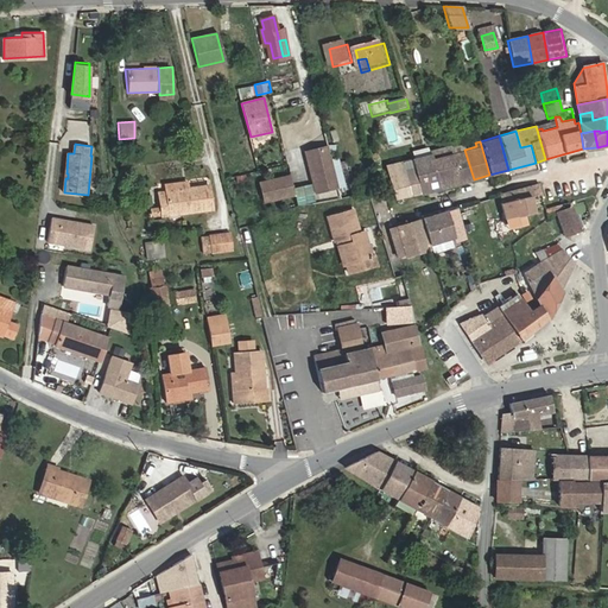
[(341,185),(330,147),(309,153),(317,183),(320,191),(341,185)]
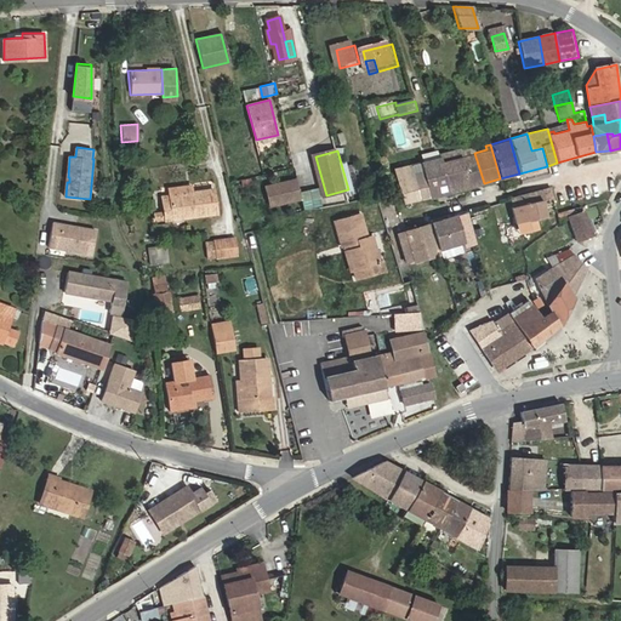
[(428,198),(471,188),(461,157),(460,153),(460,151),(438,157),(438,160),(420,164),(428,198)]
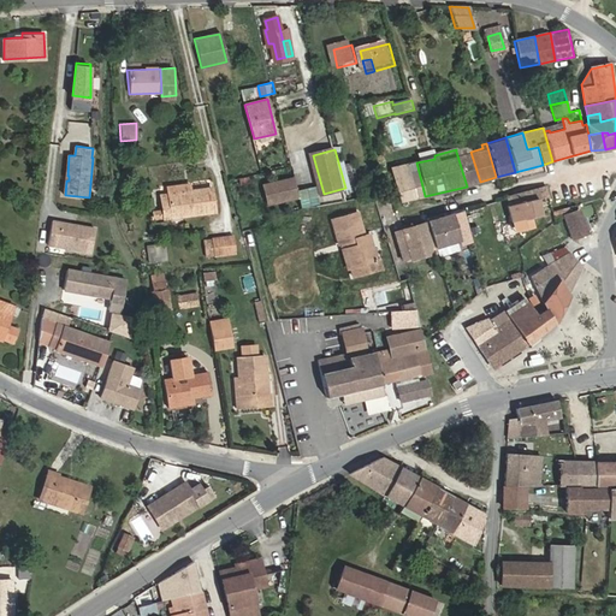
[(471,152),(457,155),(467,187),(480,182),(471,152)]
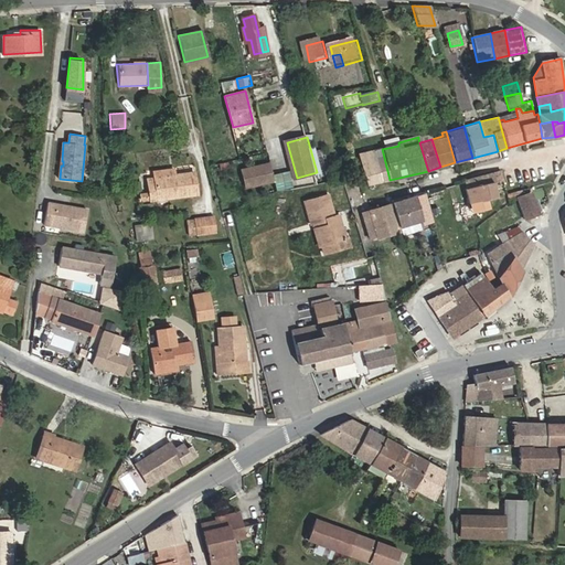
[(390,180),(382,149),(359,155),(366,184),(390,180)]
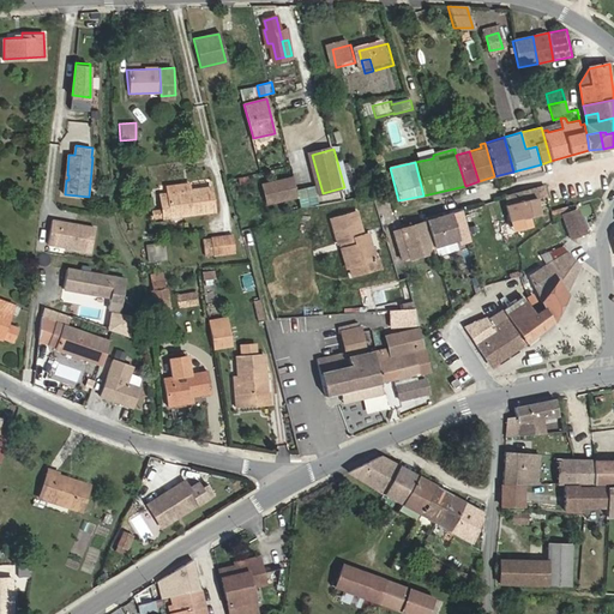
[(299,192),(295,178),(271,184),(276,203),(300,197),(299,192)]
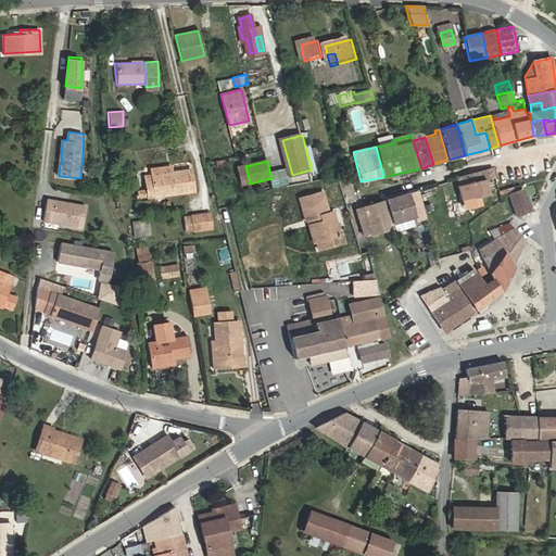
[(250,184),(245,166),(239,168),(243,185),(250,184)]
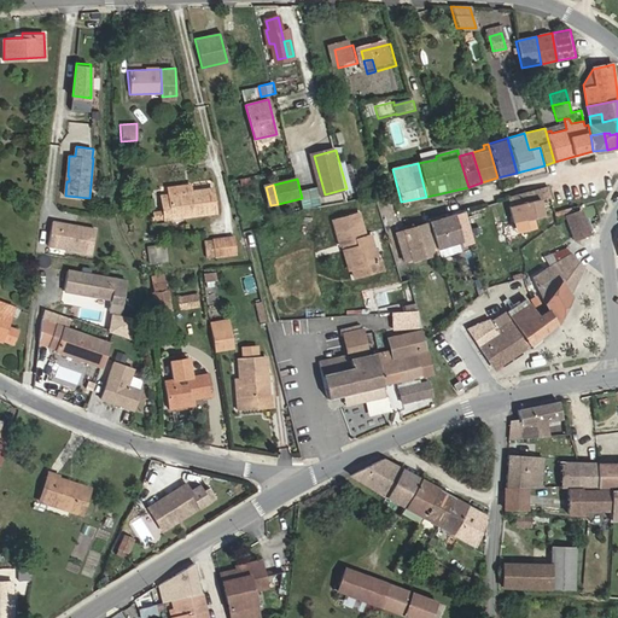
[(327,205),(325,194),(322,186),(301,193),(302,198),(304,209),(327,205)]
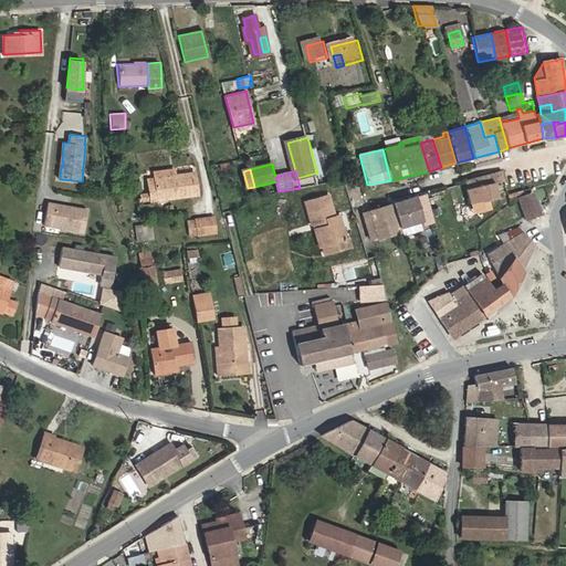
[(498,197),(494,184),(504,181),(501,171),(465,180),(471,203),(498,197)]
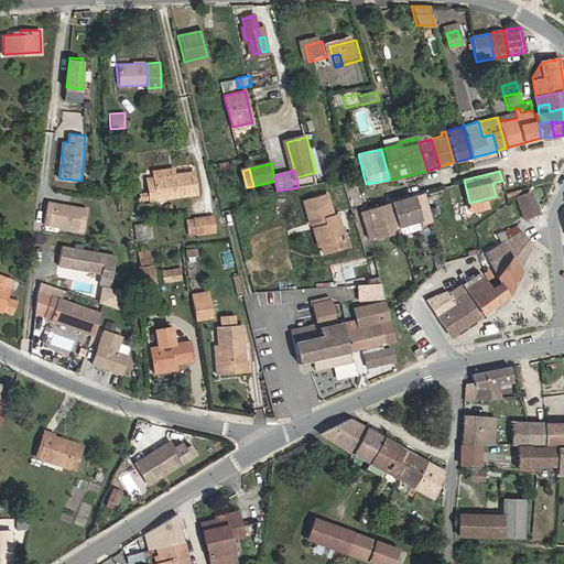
[(167,172),(143,176),(145,192),(152,191),(151,182),(172,180),(172,176),(167,176),(167,172)]
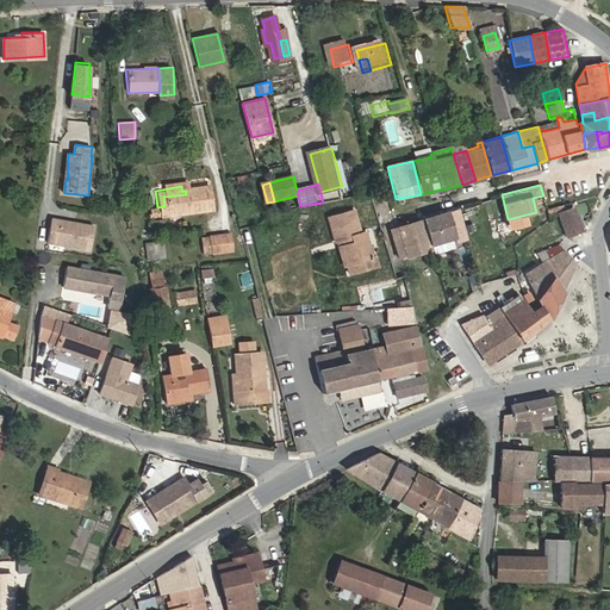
[(210,211),(206,187),(186,191),(186,194),(163,197),(165,206),(157,207),(160,219),(210,211)]
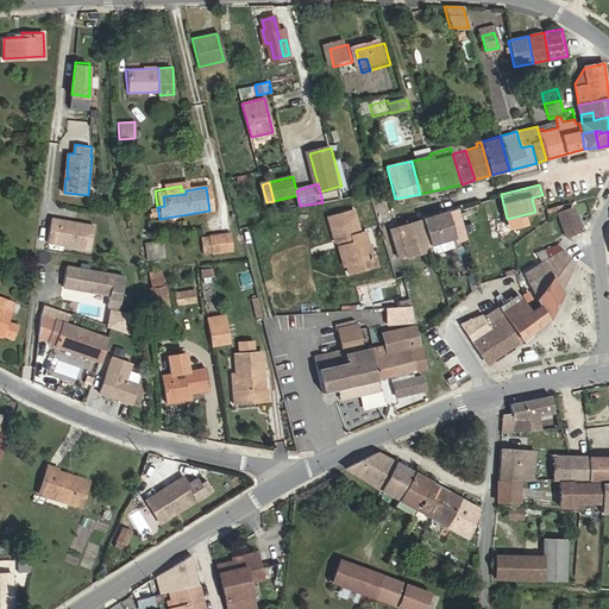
[(558,213),(566,236),(581,230),(572,207),(558,213)]
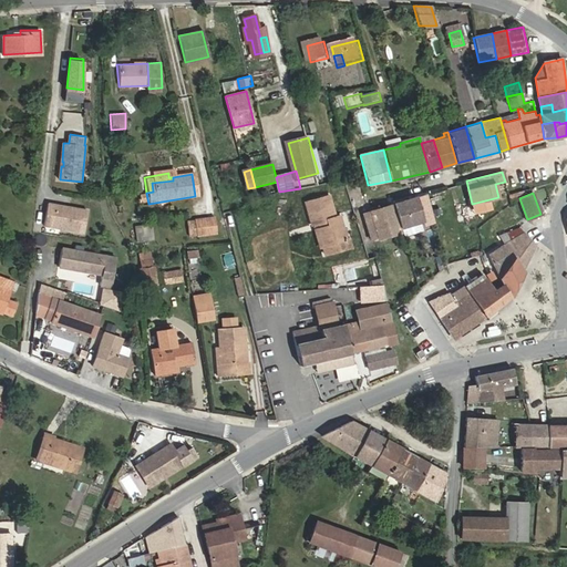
[(319,229),(317,230),(321,247),(346,240),(339,218),(334,218),(329,197),(306,204),(311,225),(318,224),(319,229)]
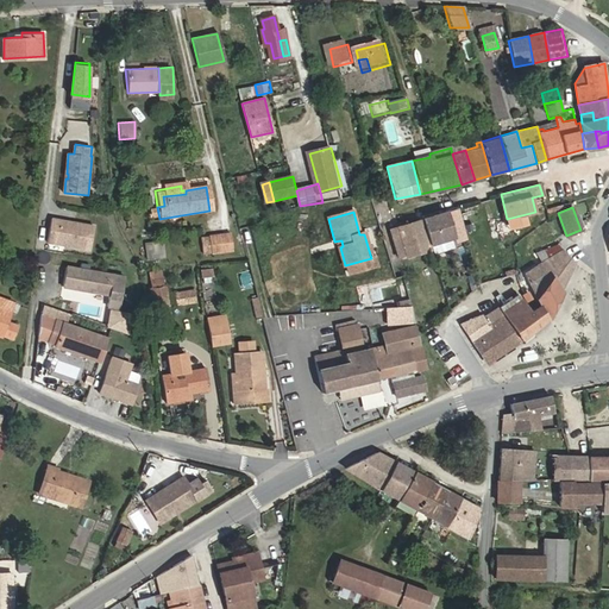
[(454,239),(446,213),(422,220),(429,246),(454,239)]
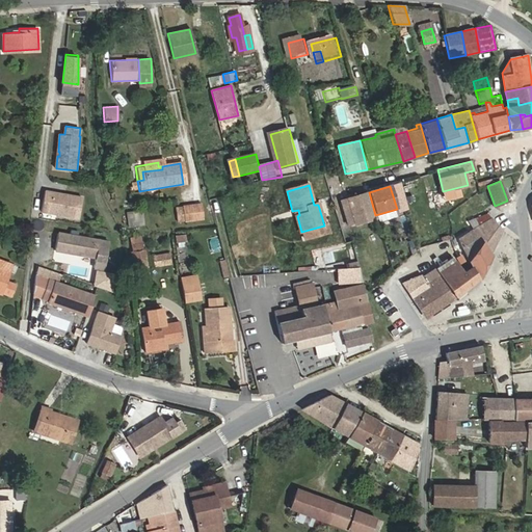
[(80,214),(82,193),(45,189),(42,210),(80,214)]
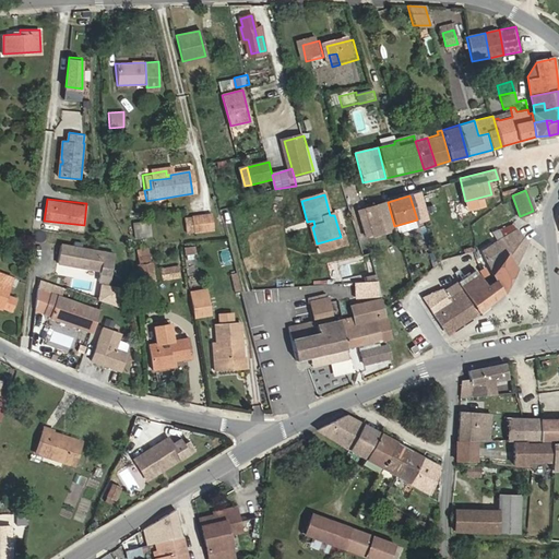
[(463,200),(445,204),(449,219),(466,215),(463,200)]
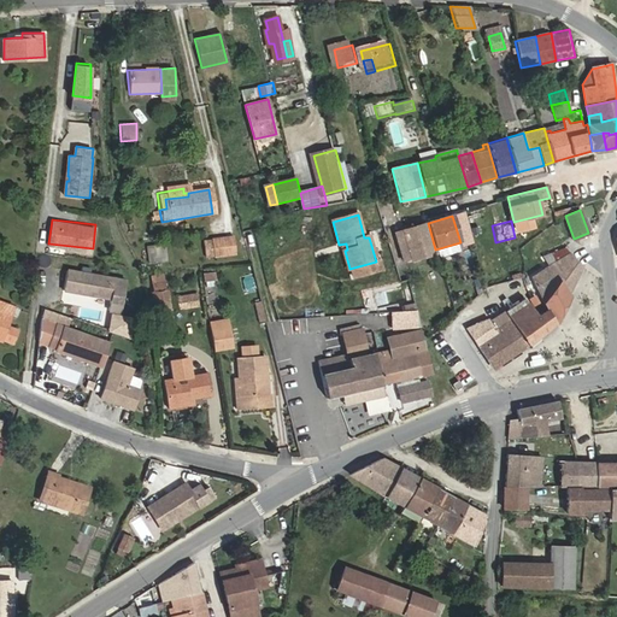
[(434,254),(425,223),(394,233),(403,262),(434,254)]
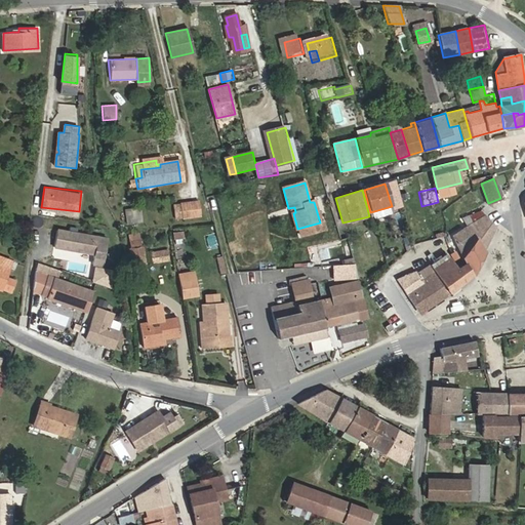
[(199,214),(198,201),(179,203),(180,210),(182,216),(199,214)]
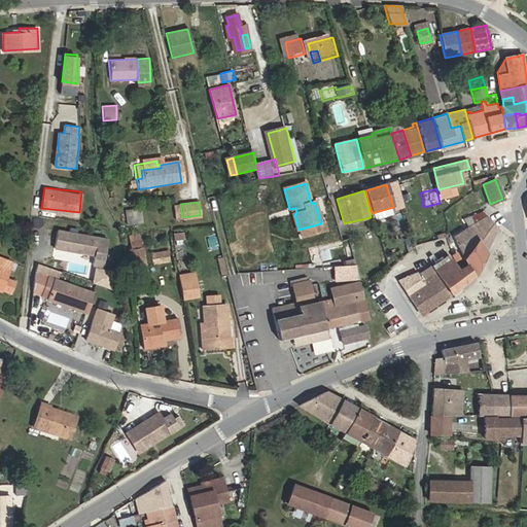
[(181,211),(180,204),(173,205),(174,212),(181,211)]
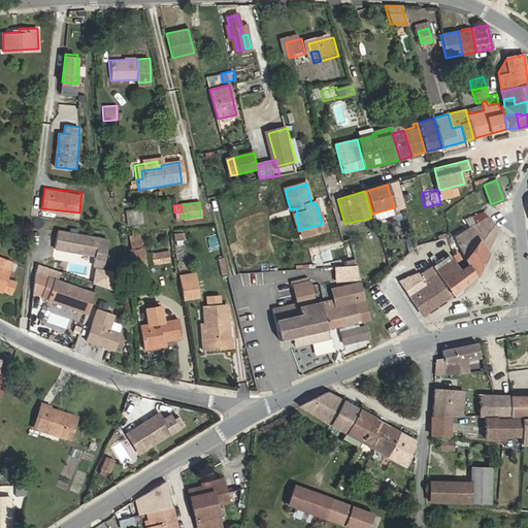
[(144,225),(143,210),(127,211),(129,226),(144,225)]
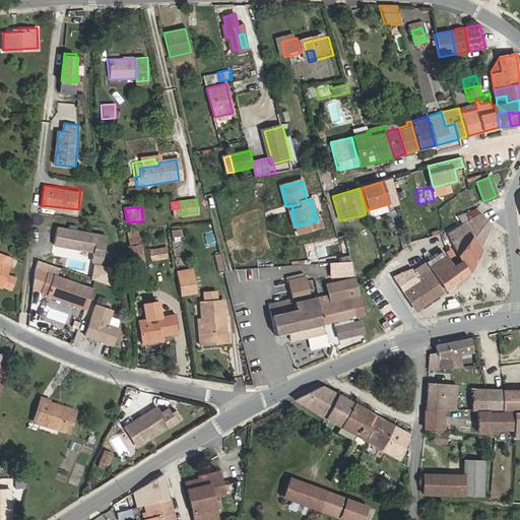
[(480,213),(476,208),(464,213),(468,221),(480,213)]
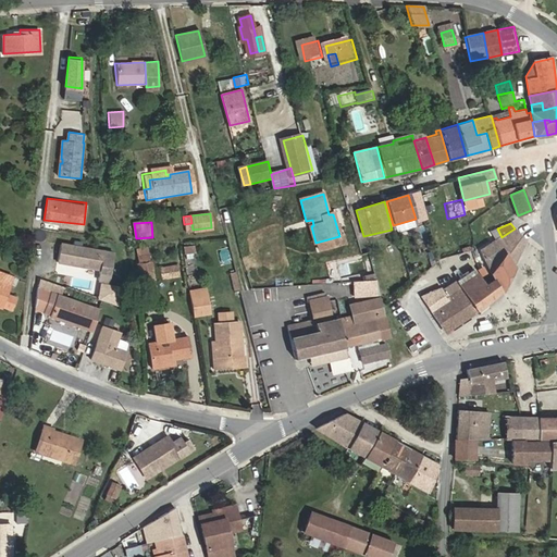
[(484,272),(478,276),(477,276),(482,284),(492,276),(500,292),(502,293),(527,242),(515,229),(502,237),(480,250),(483,258),(475,263),(477,269),(482,265),(484,272)]
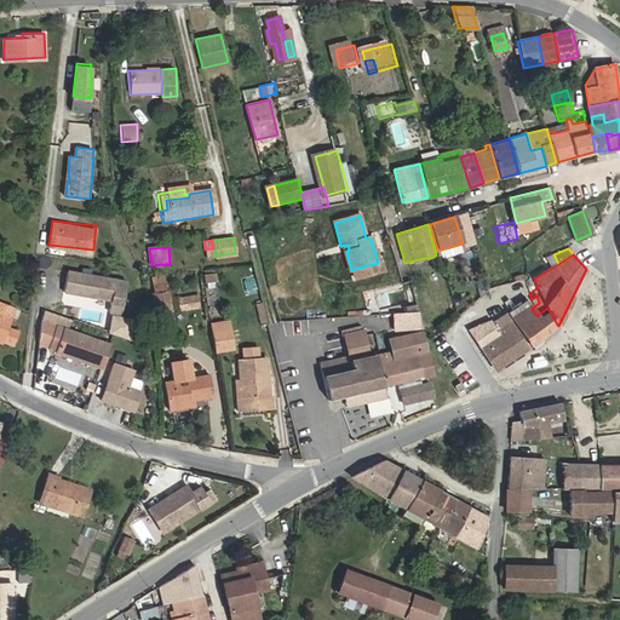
[(383,273),(380,262),(378,263),(351,270),(354,280),(383,273)]
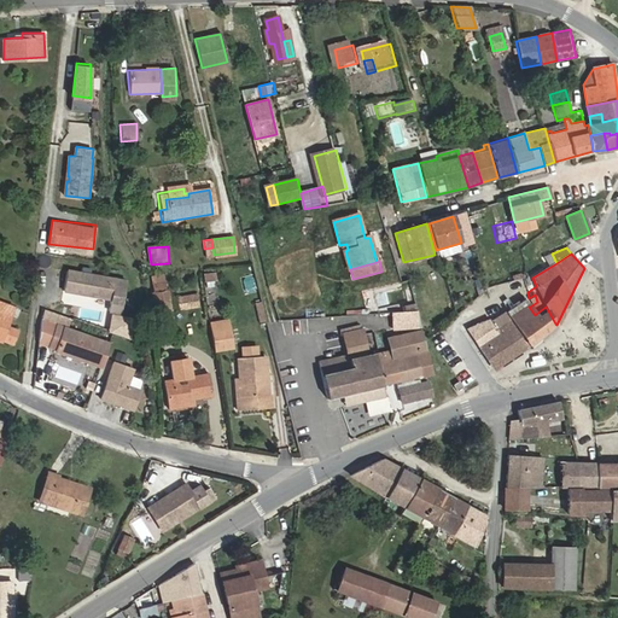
[(120,314),(127,283),(68,269),(63,289),(110,299),(108,310),(120,314)]
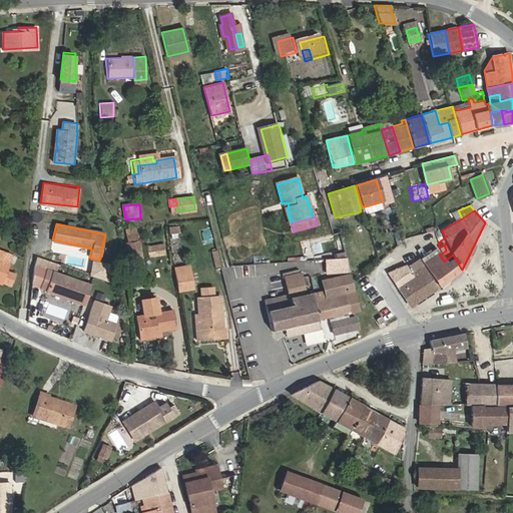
[(179,224),(168,225),(169,233),(179,232),(179,224)]
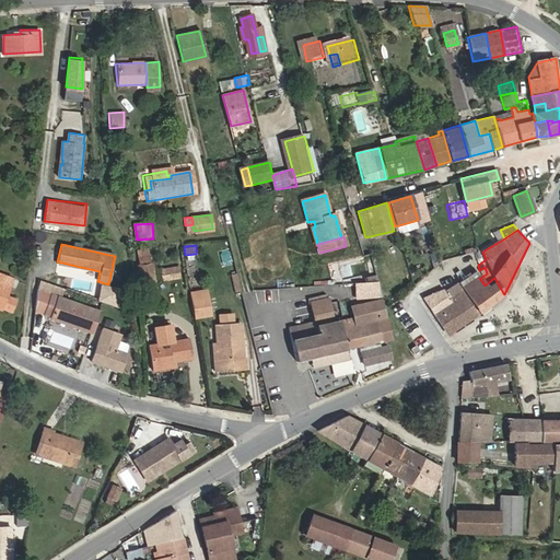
[(161,296),(156,265),(141,267),(146,298),(161,296)]
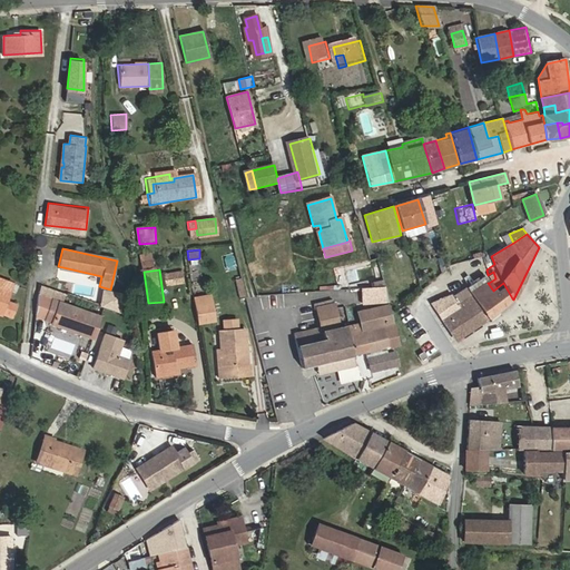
[(488,275),(485,276),(489,283),(495,278),(493,272),(488,275)]
